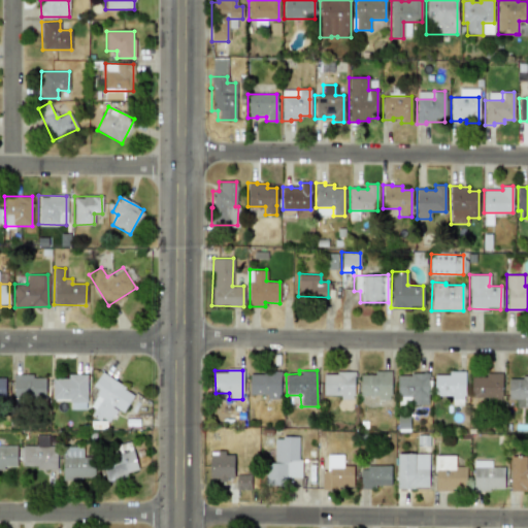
[(390,370),(373,370),(373,374),(360,374),(360,397),(390,397),(390,370)]
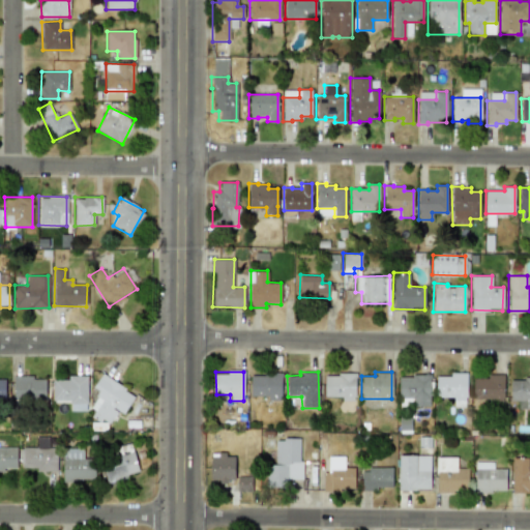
[(93,387),(100,392),(88,413),(109,425),(117,410),(123,414),(135,394),(100,374),(93,387)]
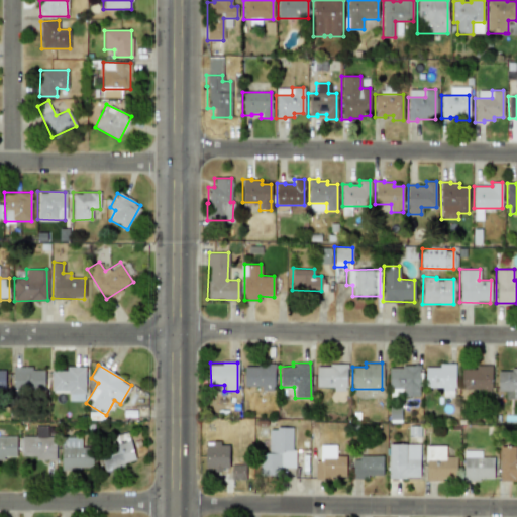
[(244,365),(243,386),(260,386),(260,390),(274,391),(274,365),(244,365)]
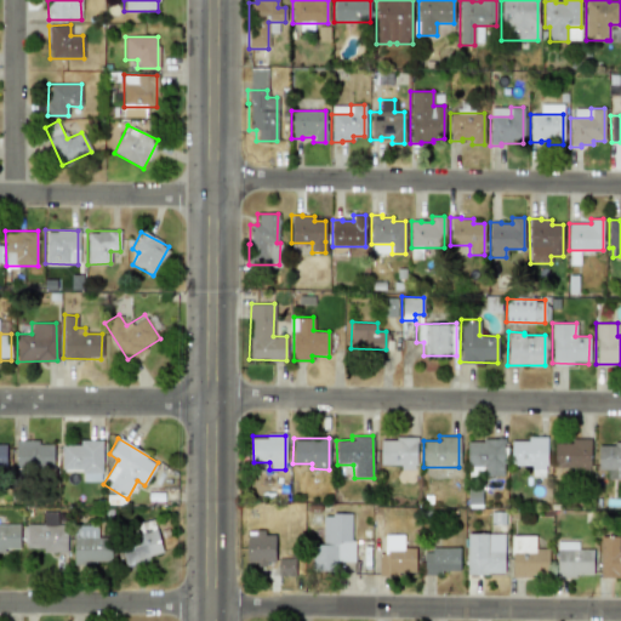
[(380,466),(416,467),(416,438),(380,438),(380,466)]
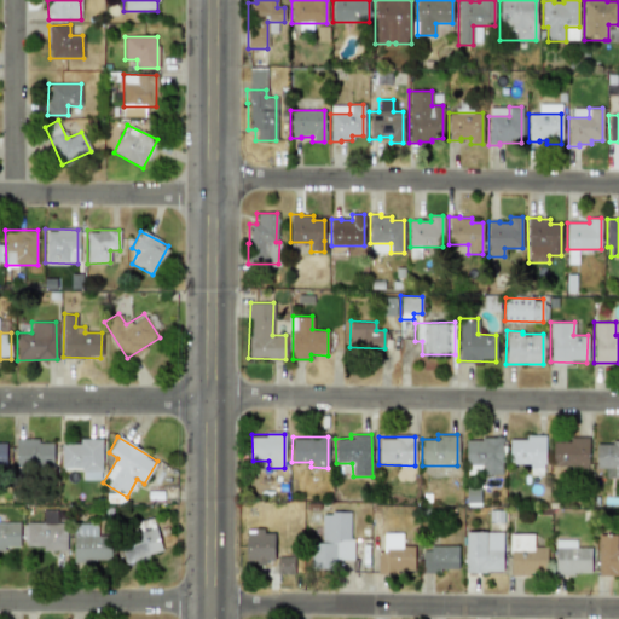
[(544,437),(508,437),(509,464),(528,464),(528,475),(544,475),(544,437)]
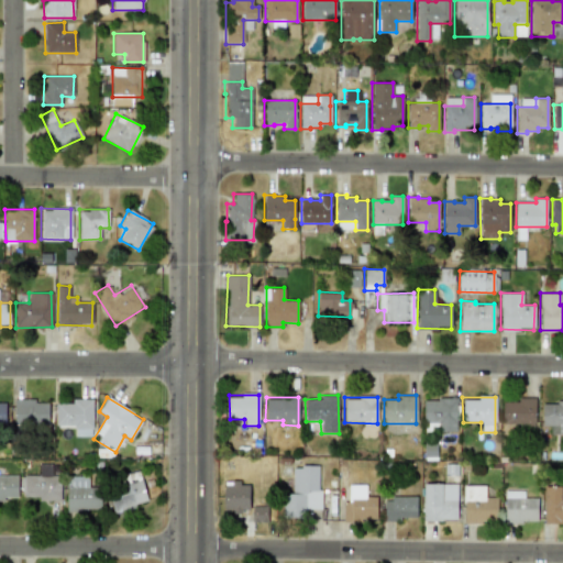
[(534,398),(518,397),(518,400),(503,400),(503,423),(534,424),(534,398)]
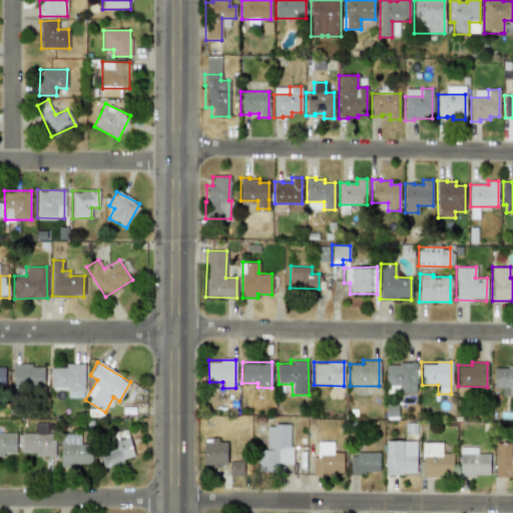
[(50,367),(50,388),(67,388),(67,397),(84,398),(84,364),(65,363),(64,368),(50,367)]
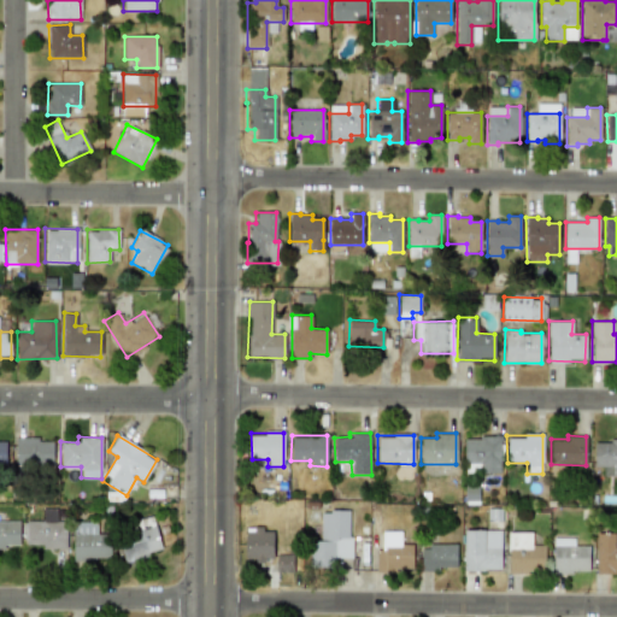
[(499,472),(500,438),(464,436),(464,463),(481,463),(481,472),(499,472)]
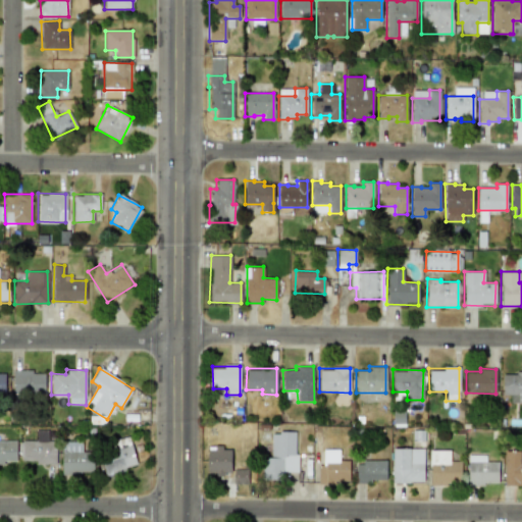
[(44,373),(33,373),(33,370),(12,370),(13,395),(45,394),(44,373)]
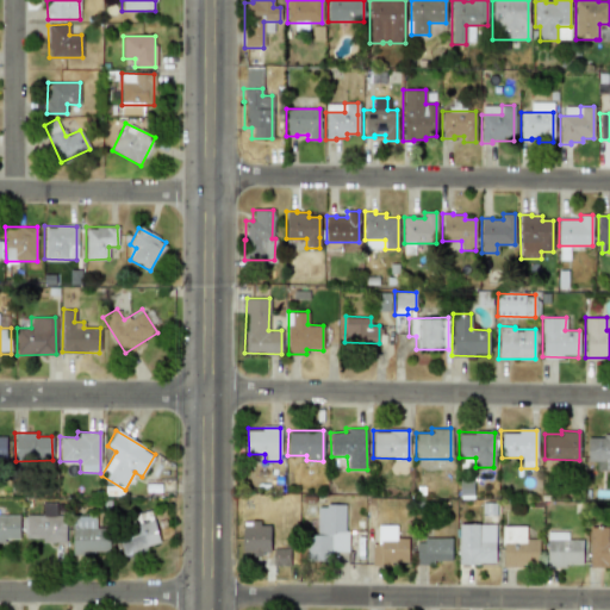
[(586,461),(596,461),(596,471),(609,471),(609,435),(587,435),(586,461)]
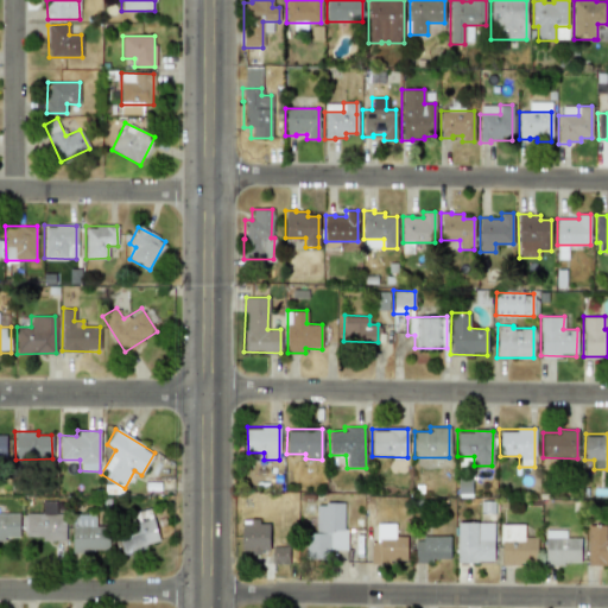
[(25,513),(25,538),(64,539),(65,513),(55,512),(56,501),(42,500),(42,513),(25,513)]
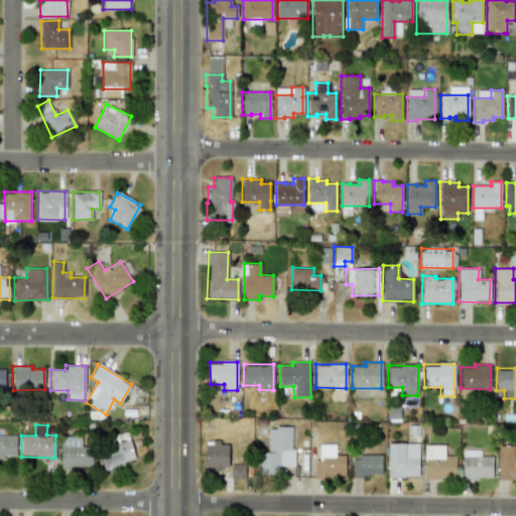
[(292,427),(268,427),(267,452),(259,452),(258,474),(280,475),(280,467),(292,467),(292,427)]
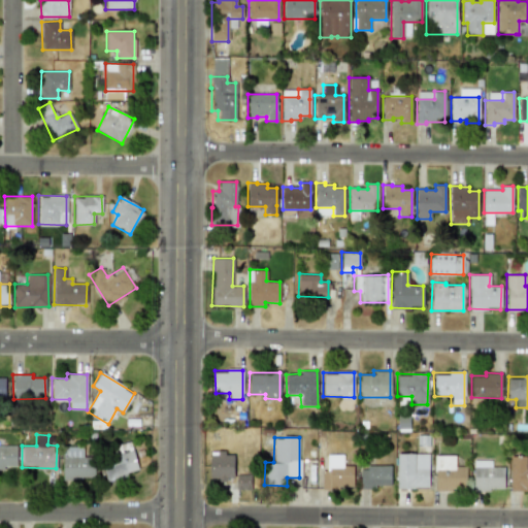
[(137,472),(130,441),(112,446),(114,456),(102,459),(106,480),(137,472)]
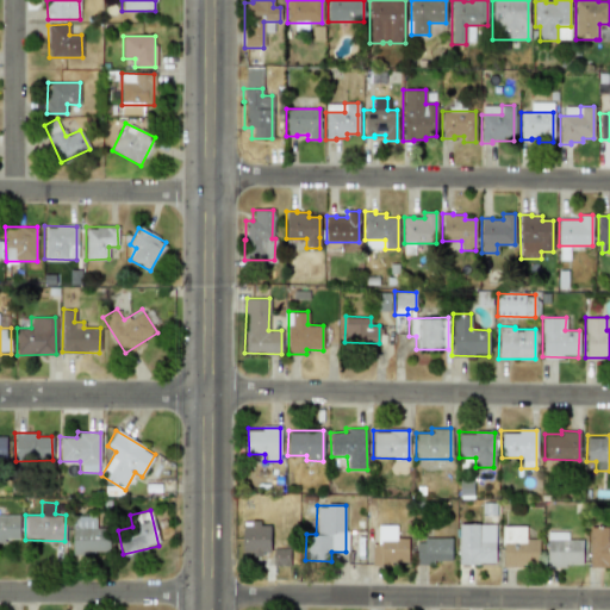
[(19,515),(0,515),(0,541),(18,541),(19,515)]
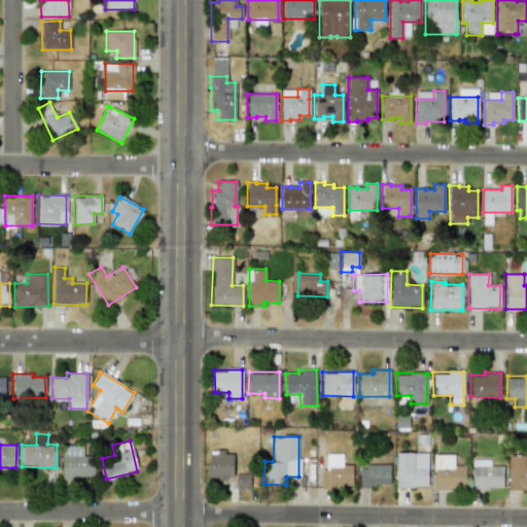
[(82,446),(62,446),(62,479),(94,478),(94,455),(82,455),(82,446)]
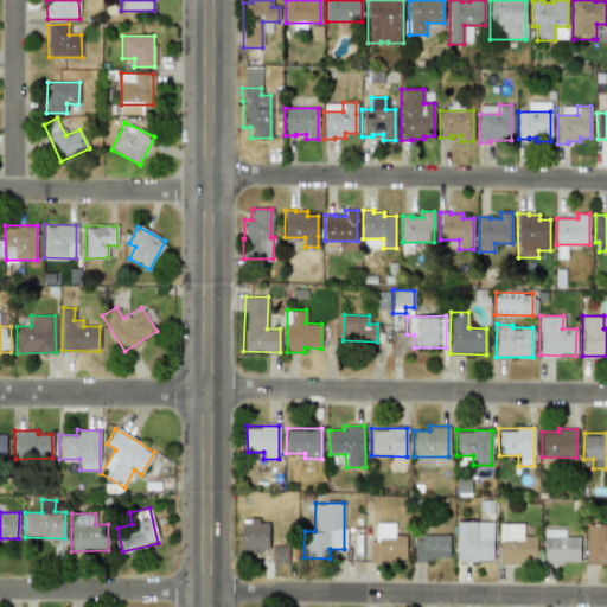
[(241,551),(268,550),(268,519),(240,521),(241,551)]
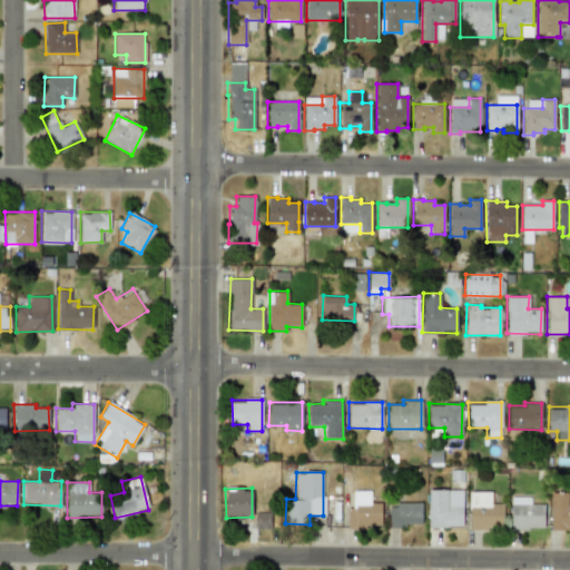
[(462,490),(428,489),(428,527),(462,527),(462,490)]
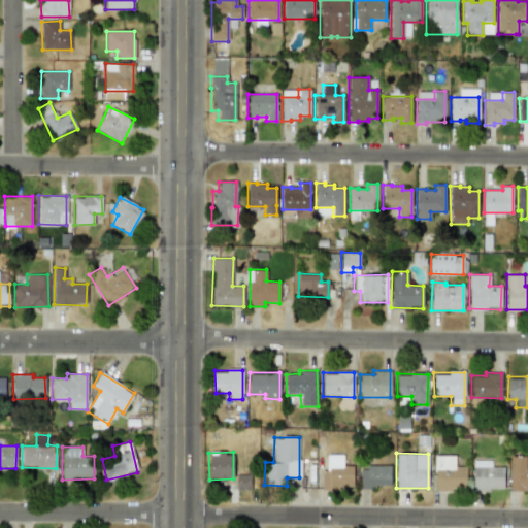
[(342,454),(326,454),(327,470),(322,471),(322,489),(353,488),(353,465),(343,466),(342,454)]
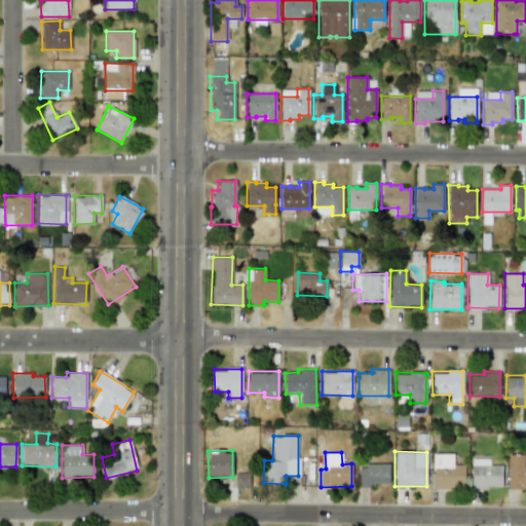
[(452,454),(434,454),(433,488),(464,489),(464,464),(452,464),(452,454)]
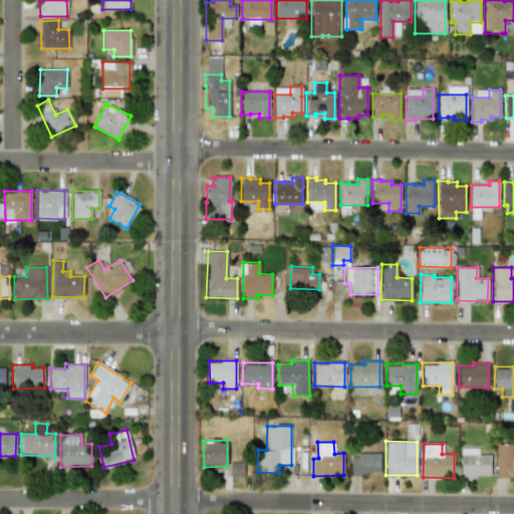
[(513,477),(513,456),(512,457),(512,444),(495,444),(496,477),(513,477)]
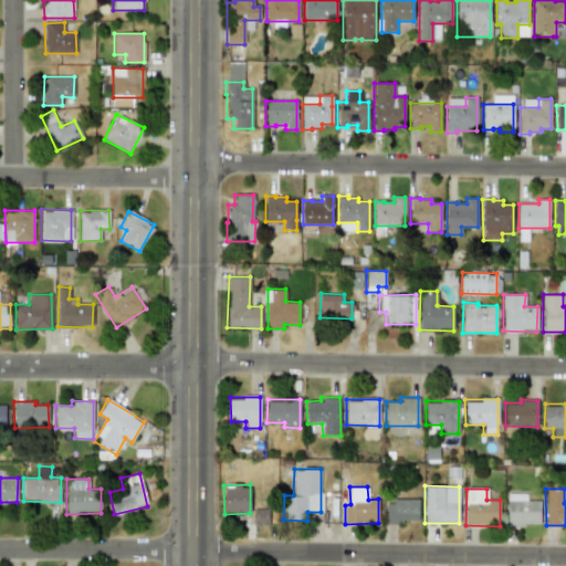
[(526,493),(507,493),(506,525),(540,525),(540,501),(526,500),(526,493)]
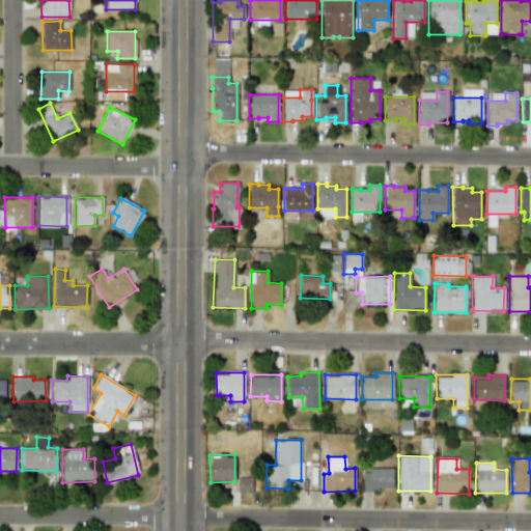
[(361,490),(392,490),(393,469),(362,469),(361,490)]
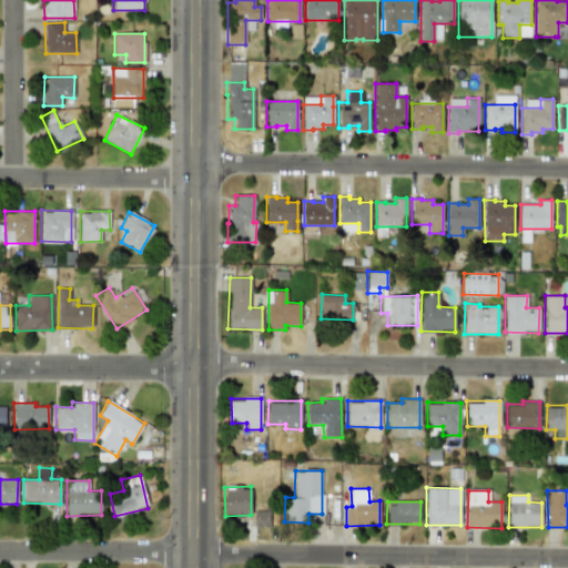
[(269,526),(269,510),(253,510),(253,526),(269,526)]
